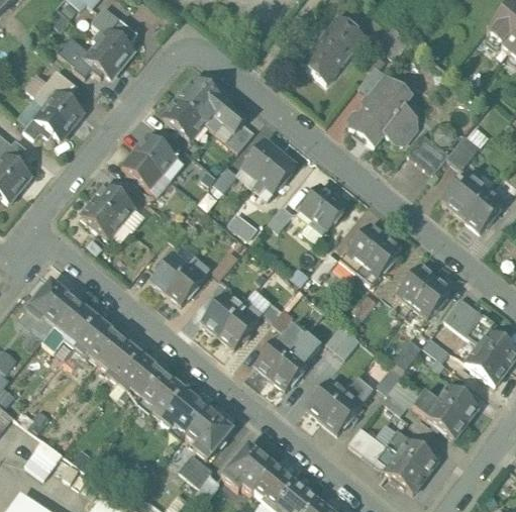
[(0,0),(0,12),(12,0),(0,0)]
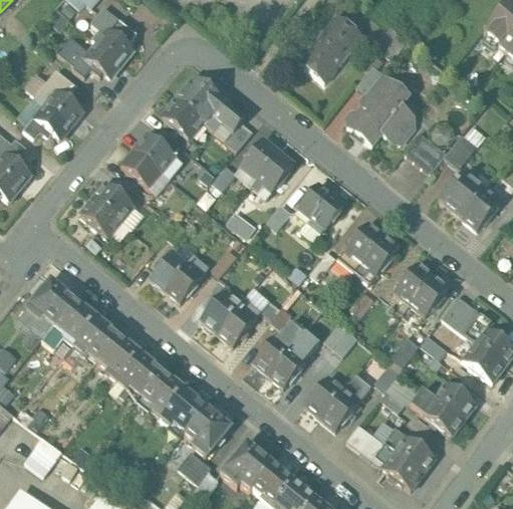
[(64,0),(56,8),(65,16),(76,5),(70,0),(64,0)]
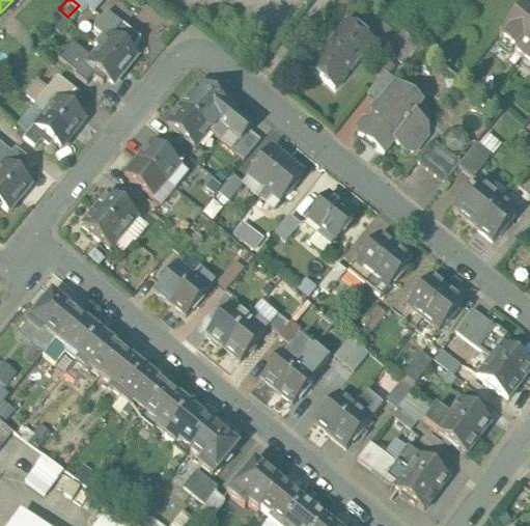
[(525,0),(500,31),(501,36),(529,59),(529,0),(525,0)]
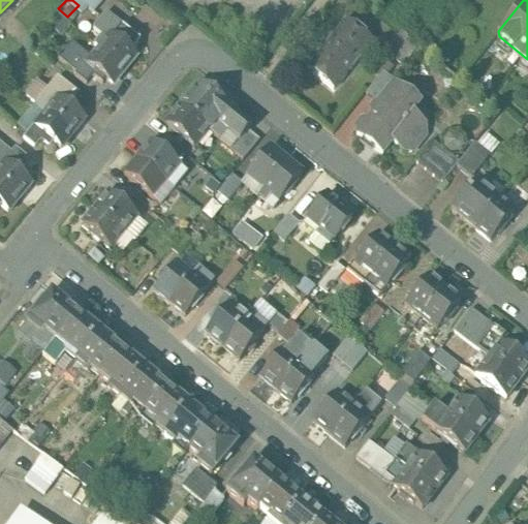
[(106,8),(94,24),(102,31),(94,40),(100,45),(126,66),(138,51),(132,47),(141,36),(106,8)]
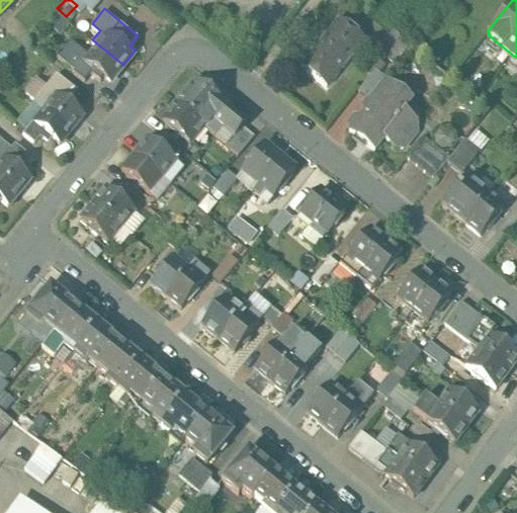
[(340,14),(302,62),(328,83),(366,35),(340,14)]
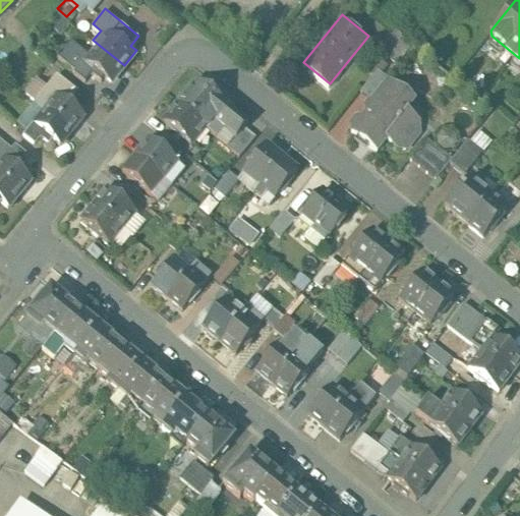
[(91,54),(71,38),(58,54),(75,68),(74,70),(85,79),(93,71),(102,78),(105,74),(112,80),(124,65),(99,45),(91,54)]
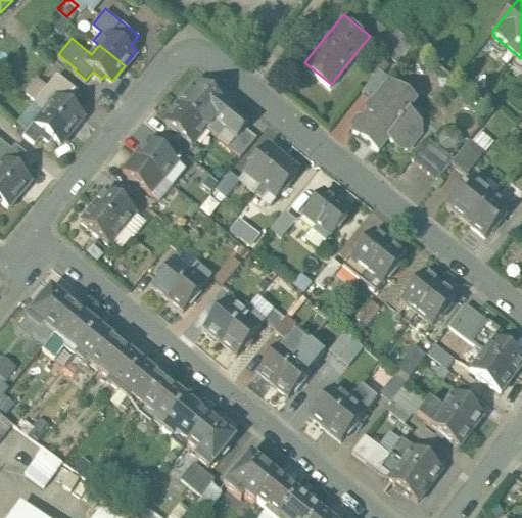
[(78,89),(58,72),(36,98),(47,108),(72,129),(84,114),(76,108),(80,104),(70,97),(78,89)]
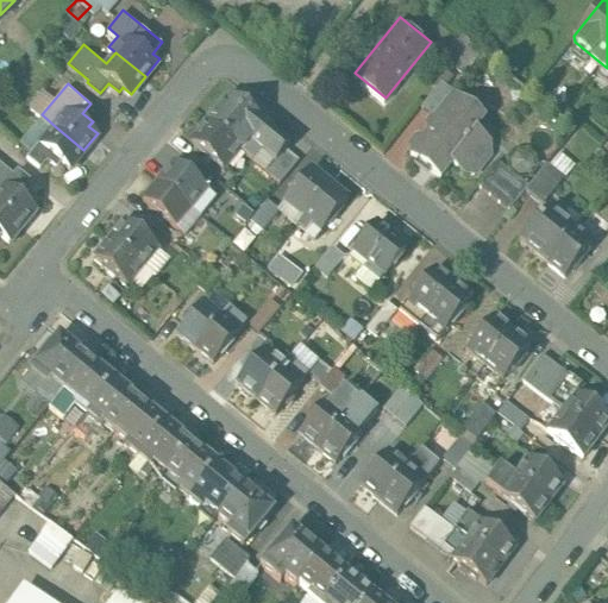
[(231,90),(207,119),(207,120),(240,148),(252,157),(262,146),(276,158),(287,145),(290,140),(231,90)]
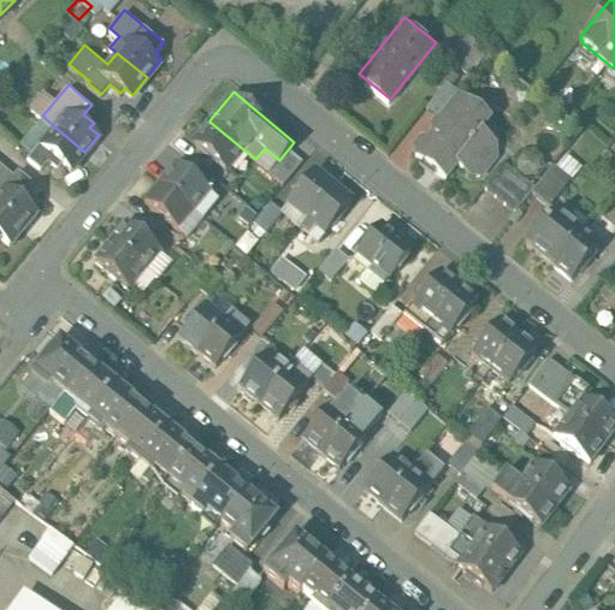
[(462,99),(450,113),(447,110),(442,116),(433,124),(433,129),(437,130),(432,135),(430,132),(420,135),(414,142),(415,150),(445,175),(457,160),(471,171),(480,171),(498,149),(496,140),(472,120),(479,112),(462,99)]
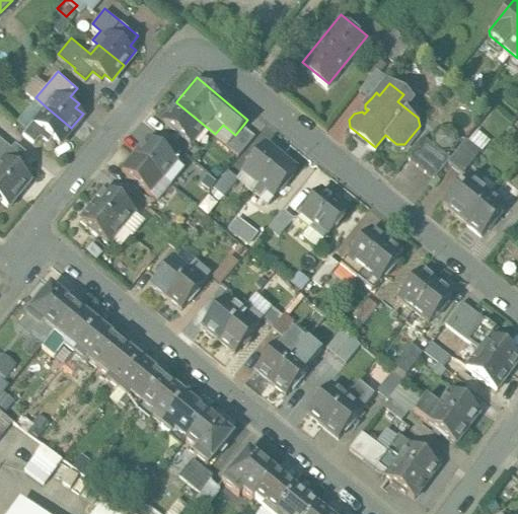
[(205,126),(176,102),(165,117),(171,122),(170,124),(185,136),(186,134),(193,140),(205,126)]
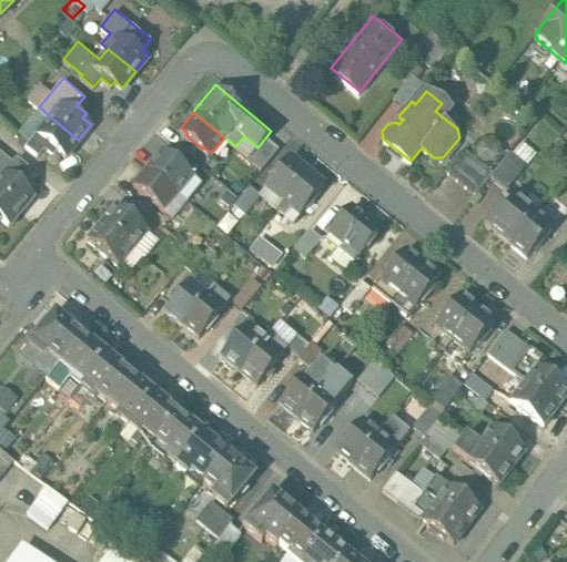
[(51,118),(39,132),(38,131),(21,150),(32,159),(44,144),(53,152),(57,147),(66,155),(78,140),(51,118)]
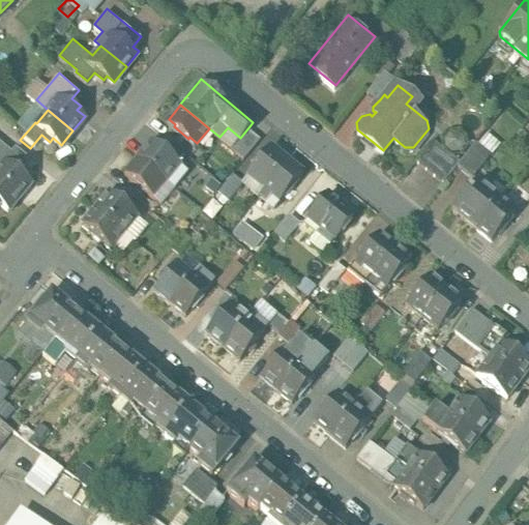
[(240,138),(232,147),(244,156),(261,137),(250,126),(240,138)]
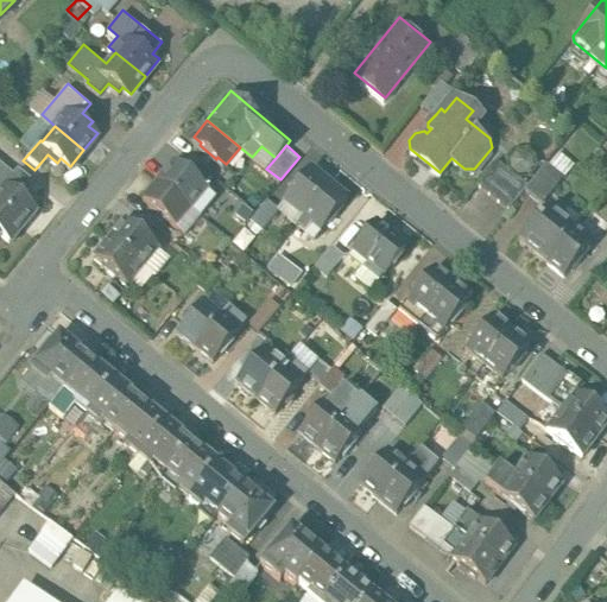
[(528,182),(498,158),(479,182),(509,206),(525,185),(528,182)]
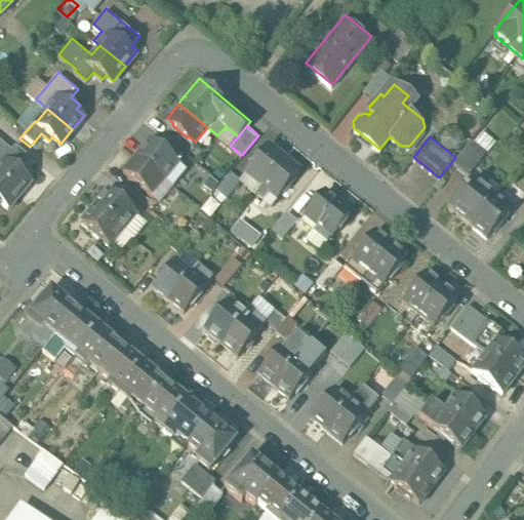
[(11,148),(0,137),(0,174),(21,192),(32,178),(25,172),(28,167),(19,160),(30,147),(19,138),(11,148)]
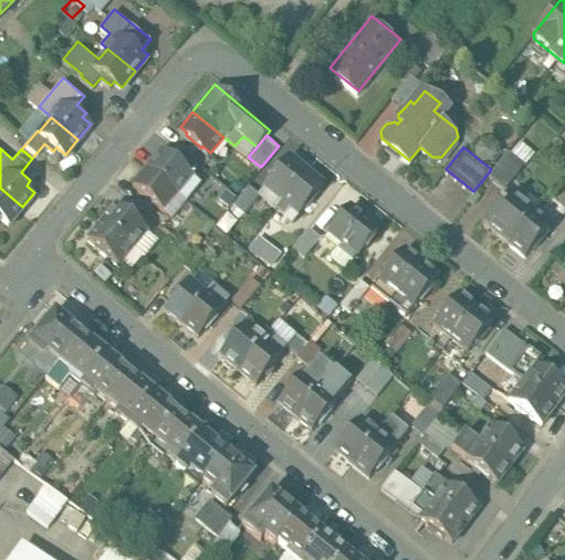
[(170,152),(169,155),(161,148),(148,166),(178,191),(192,173),(185,168),(186,166),(170,152)]
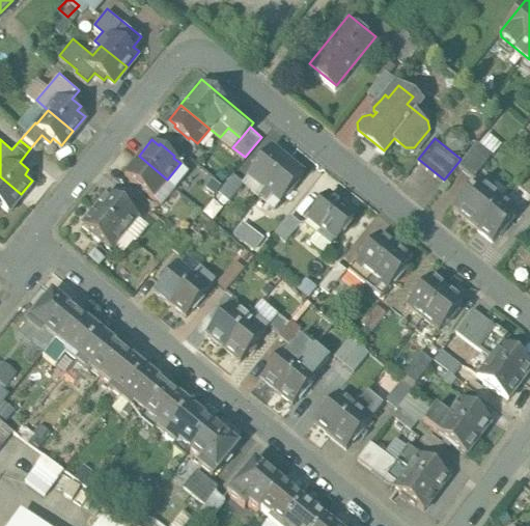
[(461,159),(458,162),(474,174),(493,151),(477,139),(461,159)]
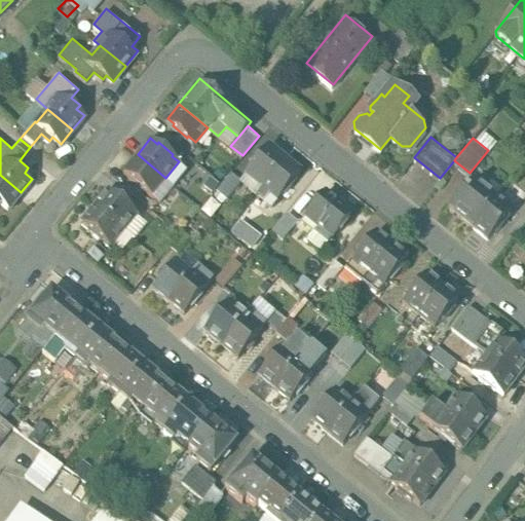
[(269,144),(264,150),(262,149),(251,162),(253,164),(247,173),(262,185),(285,156),(269,144)]
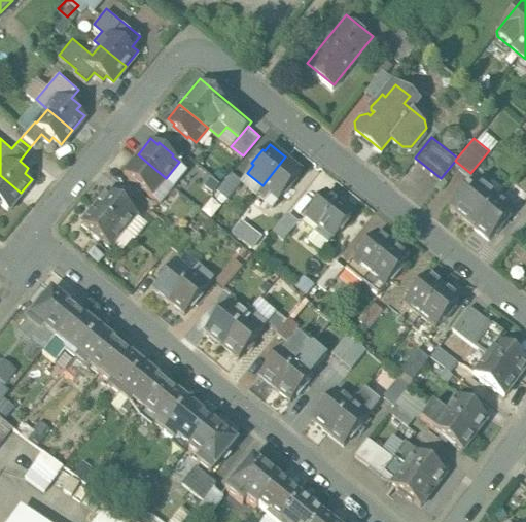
[(166,178),(138,154),(124,171),(131,176),(130,178),(144,189),(145,188),(152,195),(166,178)]
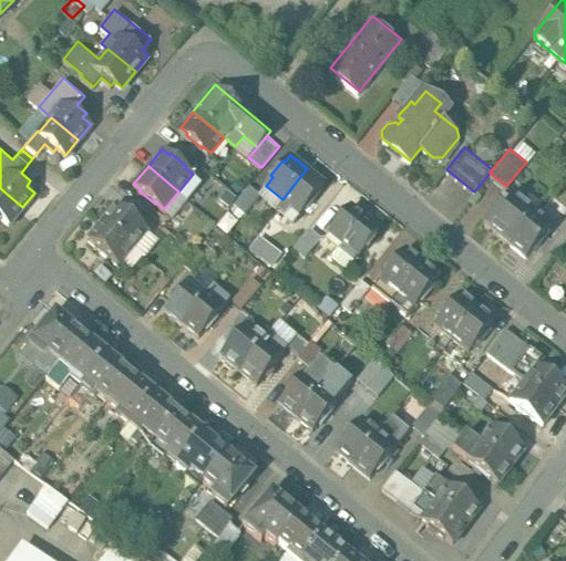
[(325,182),(307,168),(283,199),(277,205),(286,213),(288,209),(290,210),(292,207),(299,213),(306,205),(308,206),(320,190),(319,189),(325,182)]
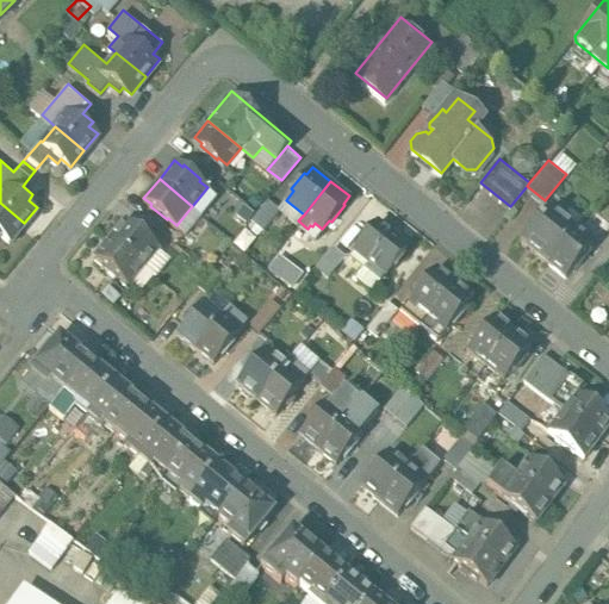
[(268,195),(252,217),(265,228),(281,206),(268,195)]
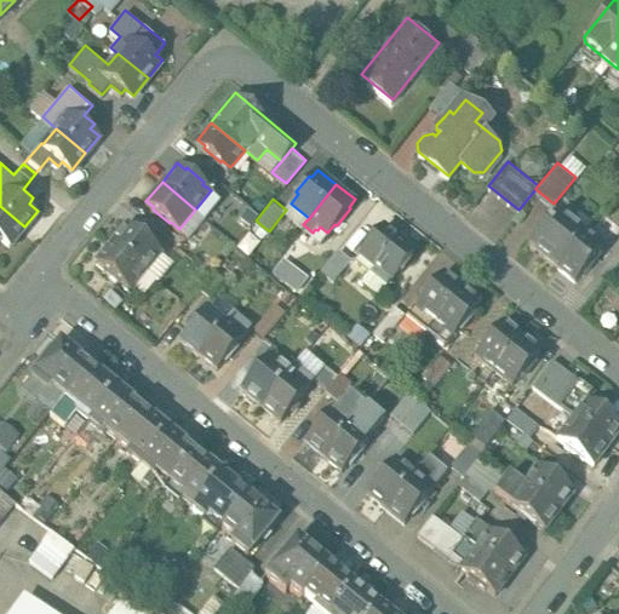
[(24,227),(0,206),(0,237),(1,236),(10,244),(24,227)]
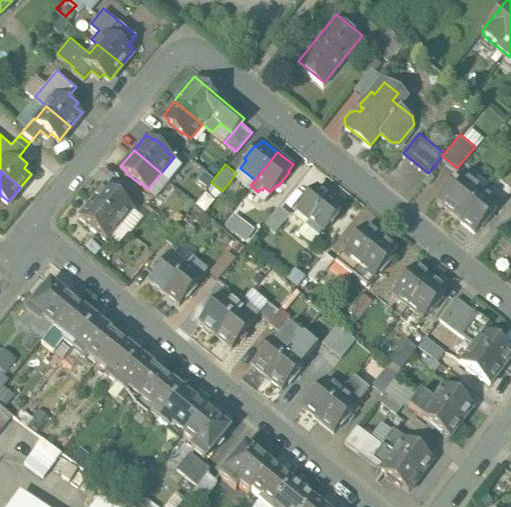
[(462,171),(437,201),(447,210),(448,209),(460,218),(460,217),(483,189),(488,183),(487,183),(491,178),(490,178),(482,188),(462,171)]
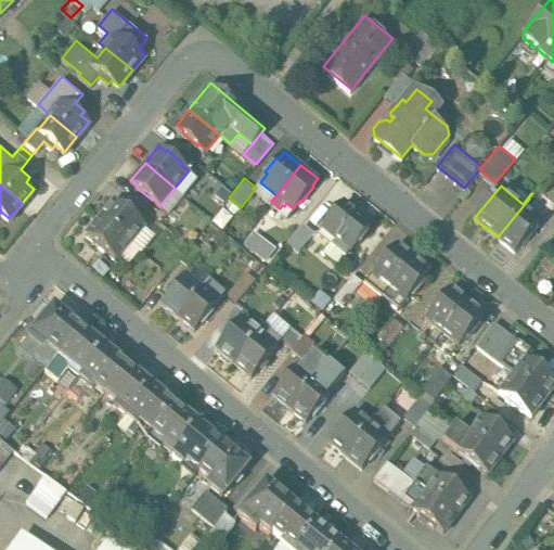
[(336,237),(357,210),(343,199),(322,226),(336,237)]
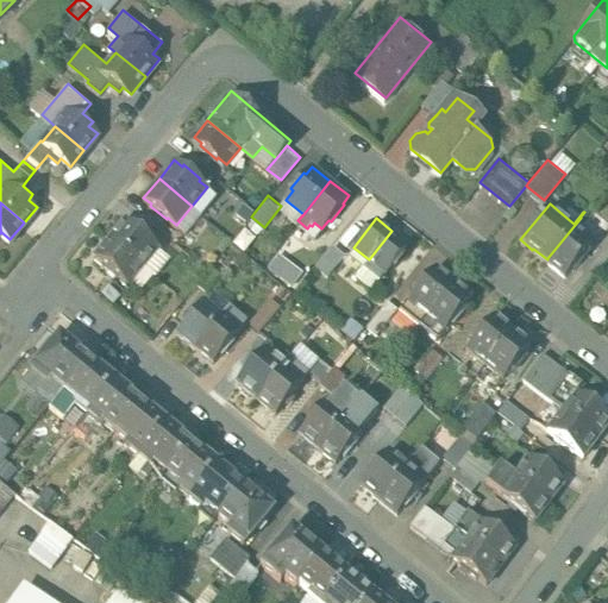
[(151,237),(135,224),(133,225),(125,219),(111,237),(143,264),(158,246),(150,239),(151,237)]
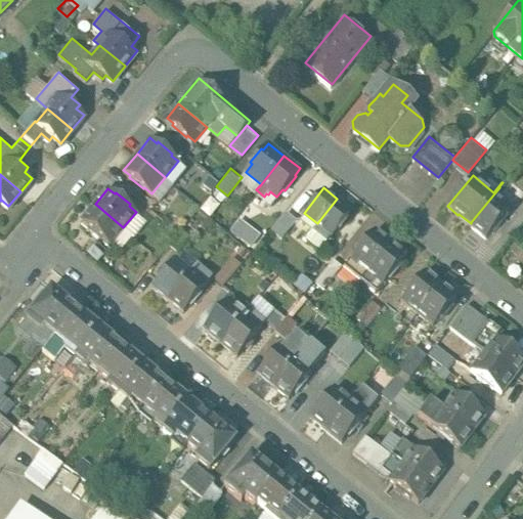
[(494,193),(471,222),(471,223),(486,235),(492,228),(493,229),(506,215),(505,214),(510,207),(494,193)]
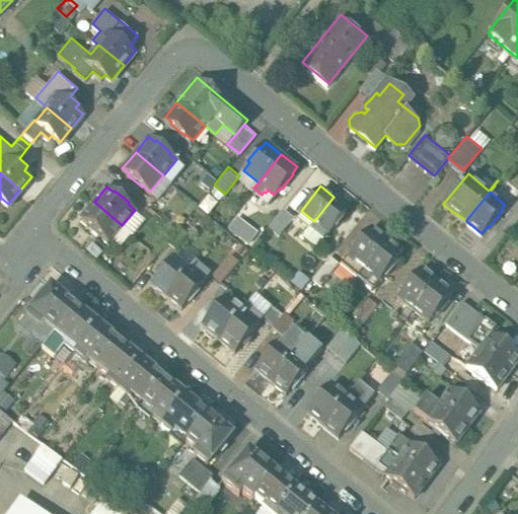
[(327,232),(347,208),(334,197),(314,221),(327,232)]
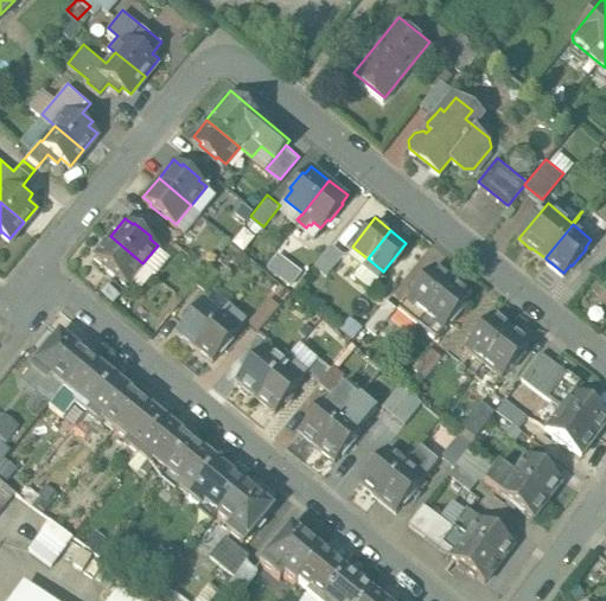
[(142,263),(110,236),(95,254),(102,261),(101,263),(117,277),(119,275),(127,282),(142,263)]
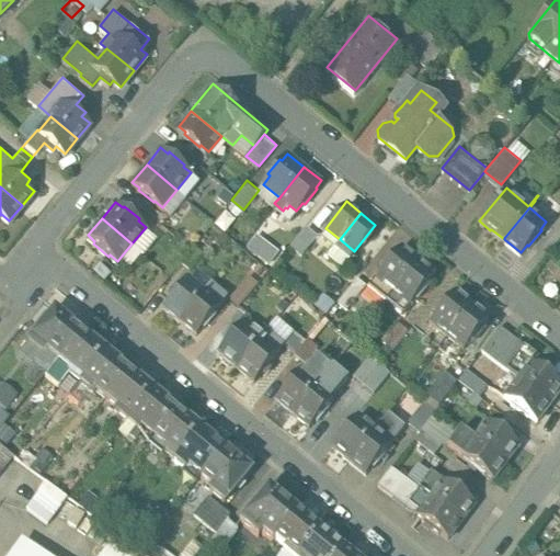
[(307,224),(292,244),(301,251),(318,233),(307,224)]
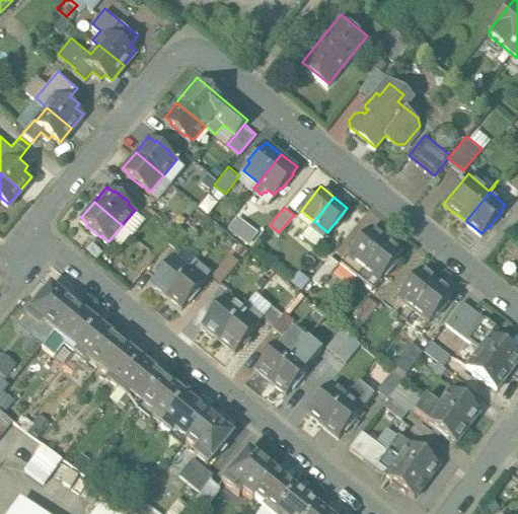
[(248,240),(259,228),(238,212),(228,224),(248,240)]
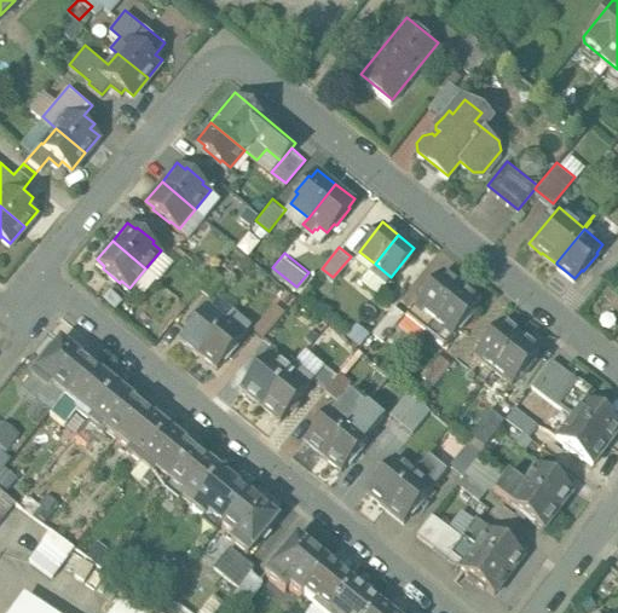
[(224,277),(214,269),(196,291),(206,299),(224,277)]
